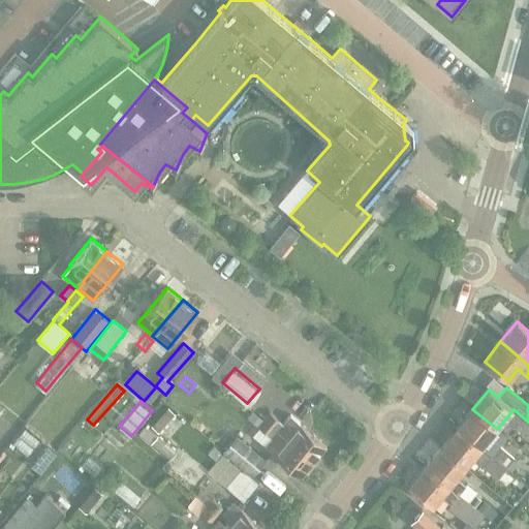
[(169,406),(153,425),(160,431),(177,412),(169,406)]
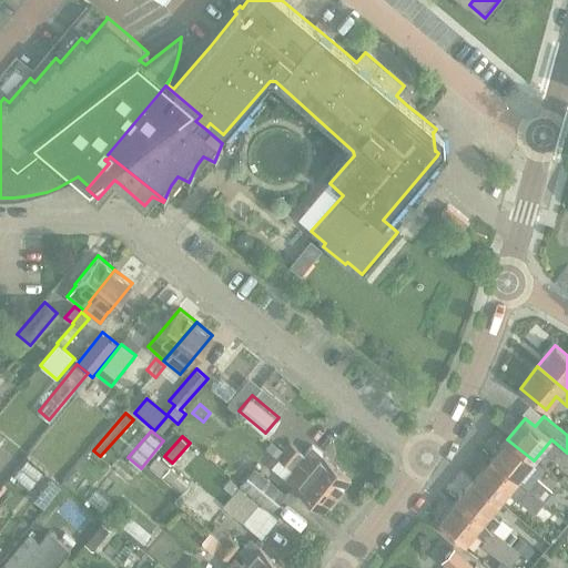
[(507,439),(490,459),(543,504),(553,493),(537,479),(546,469),(534,460),(507,439)]
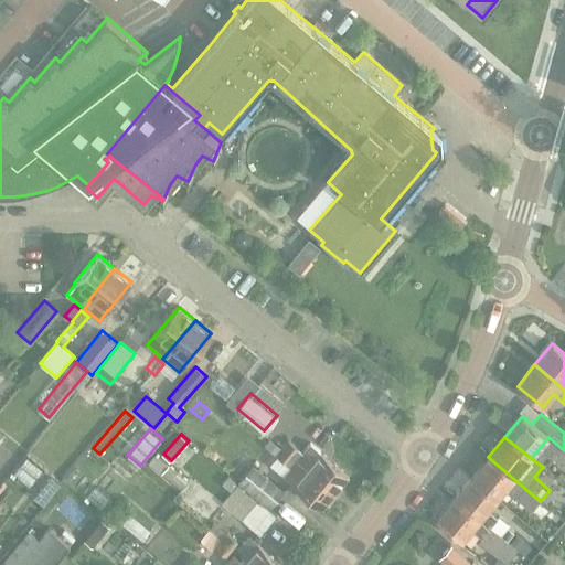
[(270,438),(265,446),(276,455),(281,448),(270,438)]
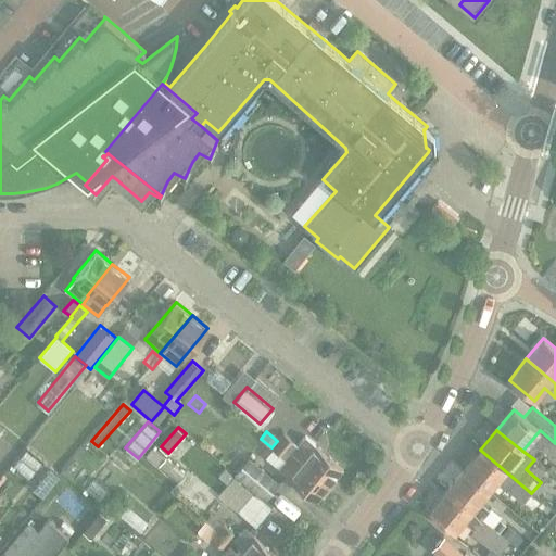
[(280,469),(289,476),(316,498),(329,483),(293,453),(289,449),(293,443),(282,433),(277,441),(272,447),(288,462),(280,469)]
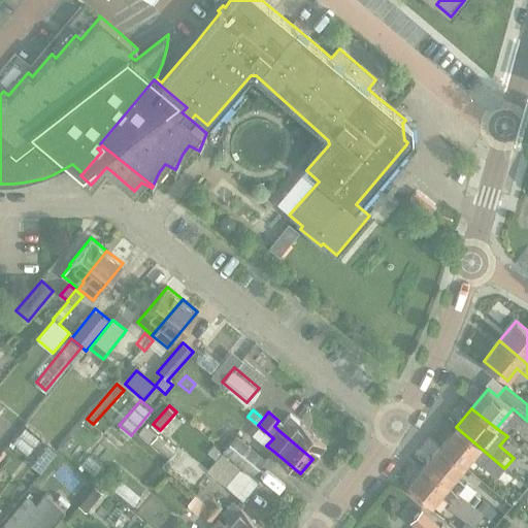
[(278,430),(312,459),(326,443),(291,415),(281,427),(278,430)]
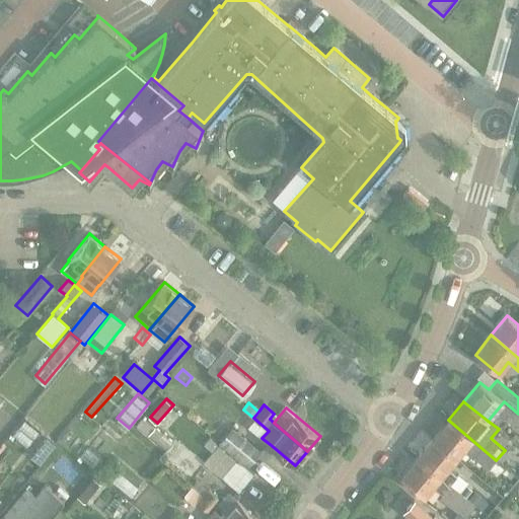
[(138,423),(137,425),(167,449),(173,441),(143,417),(138,423)]
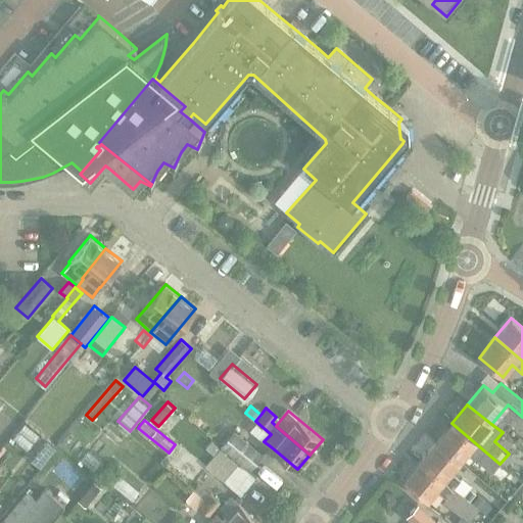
[(452,423),(435,442),(460,462),(467,454),(491,473),(500,464),(452,423)]
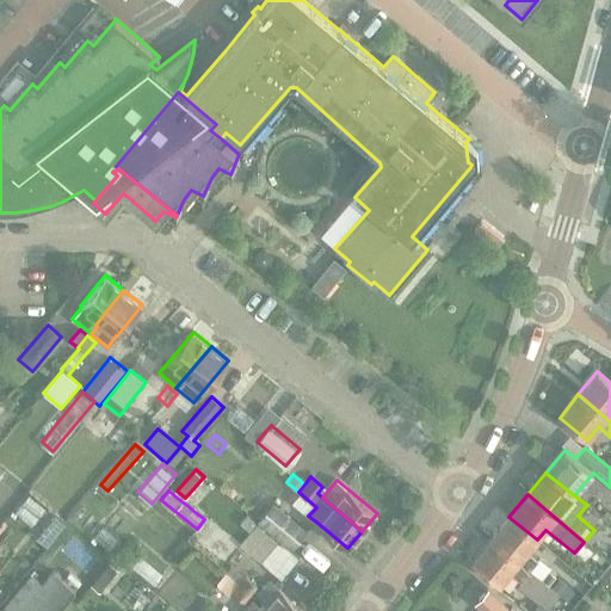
[(275,504),(258,523),(292,551),(308,532),(275,504)]
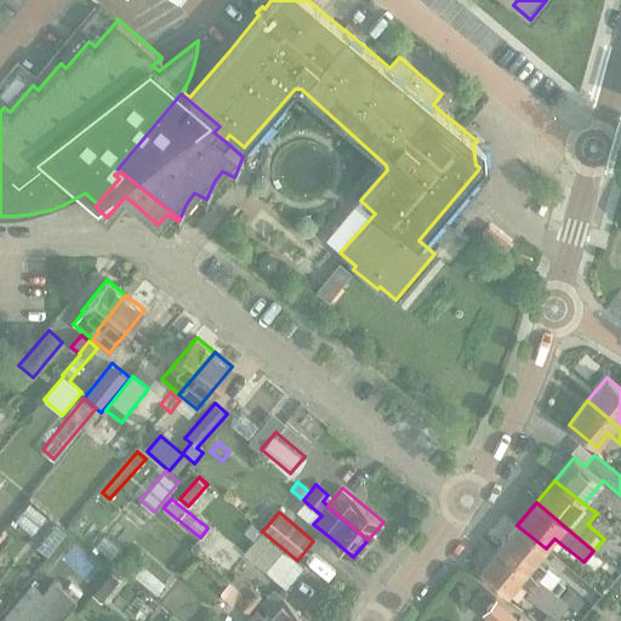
[(252,524),(245,531),(254,539),(261,531),(252,524)]
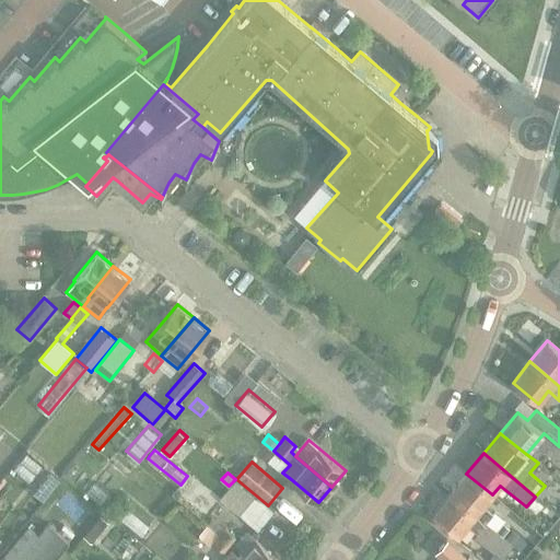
[(466,474),(450,494),(497,532),(504,522),(494,514),(493,515),(482,506),(492,494),(466,474)]
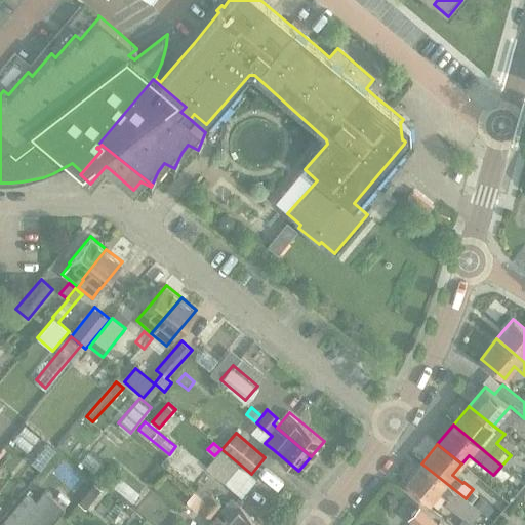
[(90,450),(83,458),(96,470),(104,461),(90,450)]
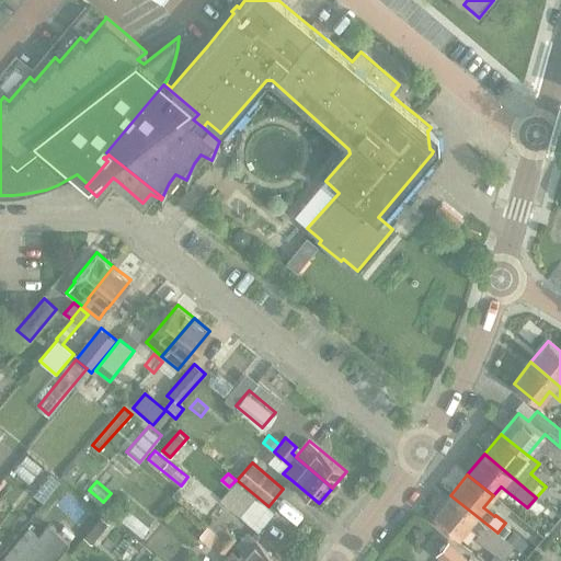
[(450,495),(433,516),(458,537),(468,526),(478,536),(476,538),(495,554),(490,560),(507,560),(505,559),(515,547),(497,533),(450,495)]
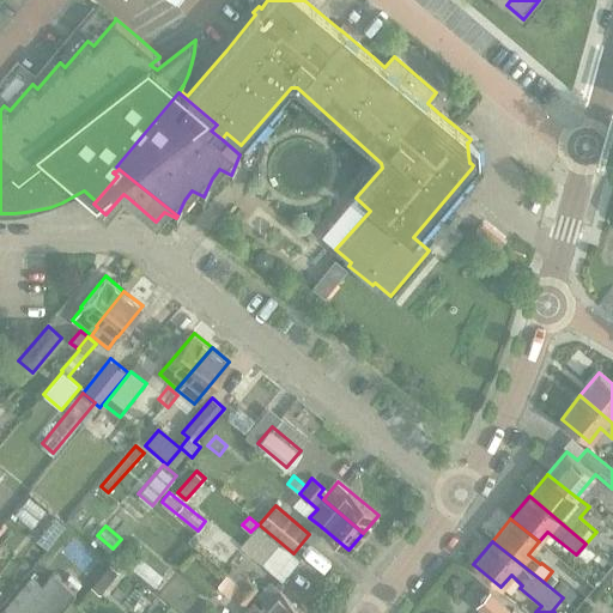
[(598,552),(612,565),(612,545),(608,541),(598,552)]
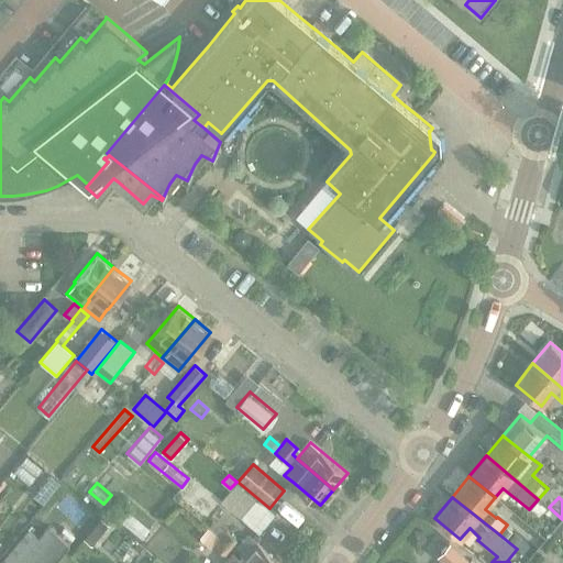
[(256,499),(241,518),(260,533),(275,515),(256,499)]
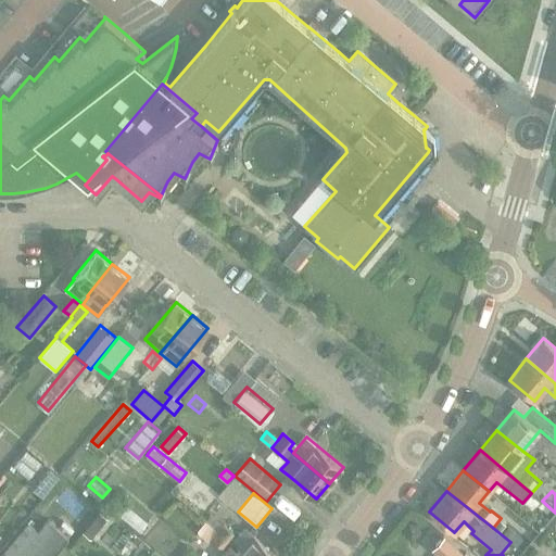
[(129,503),(119,514),(141,531),(150,520),(129,503)]
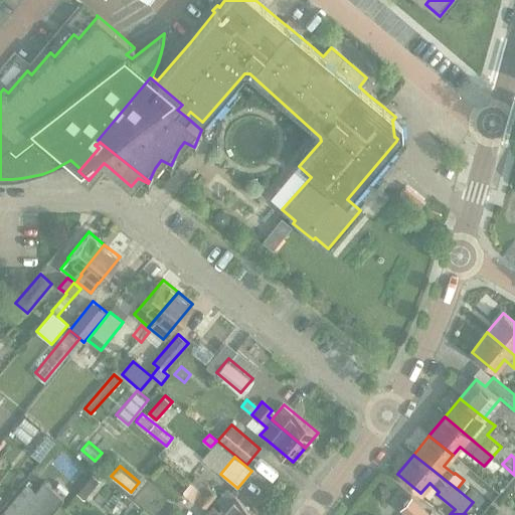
[(93,474),(77,493),(84,498),(100,480),(93,474)]
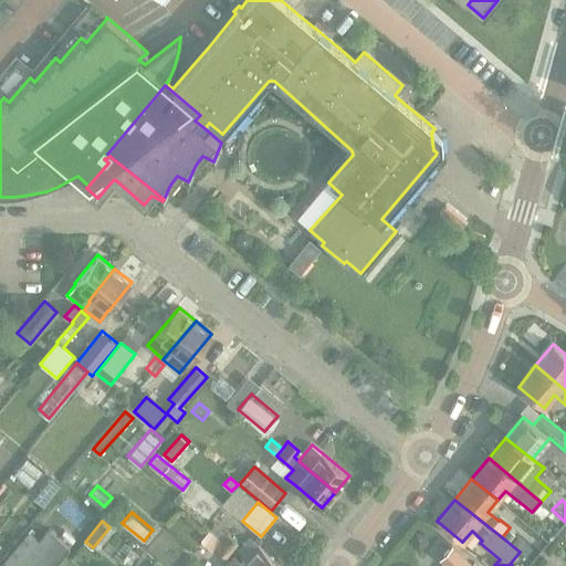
[(1,565),(51,565),(69,545),(49,528),(39,541),(29,533),(1,565)]
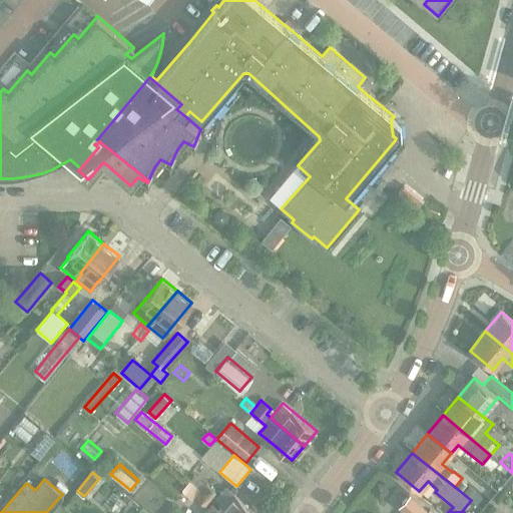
[(378,483),(371,489),(373,497),(382,499),(388,494),(386,485),(378,483)]
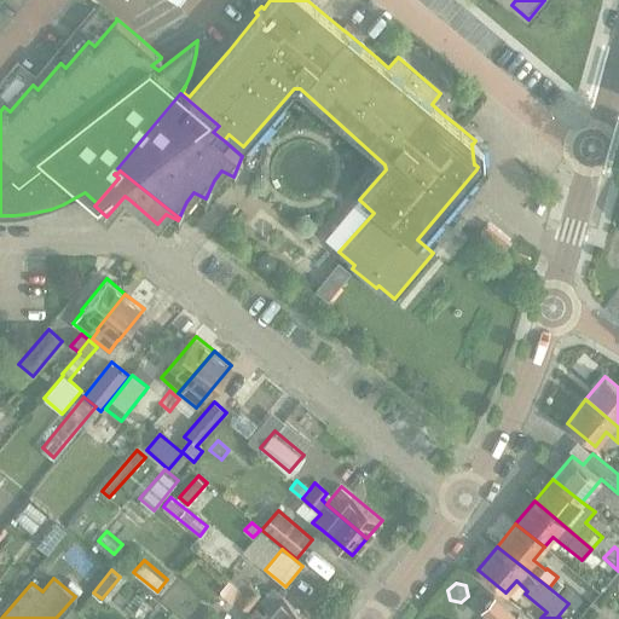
[(254,602),(260,594),(248,584),(242,593),(254,602)]
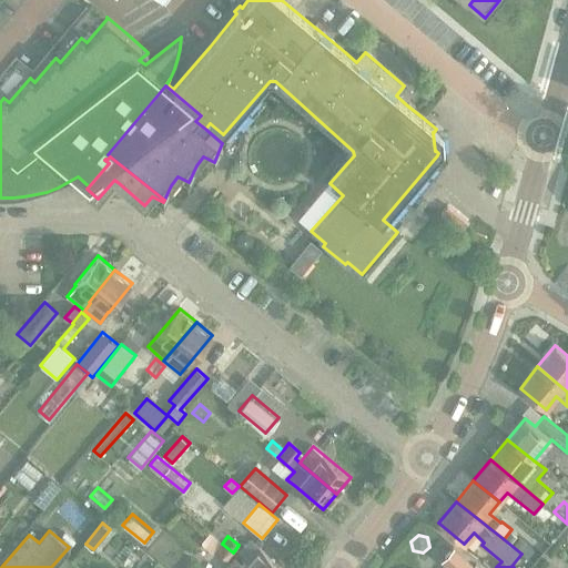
[(243,561),(251,567),(285,567),(260,547),(250,539),(239,553),(245,558),(243,561)]
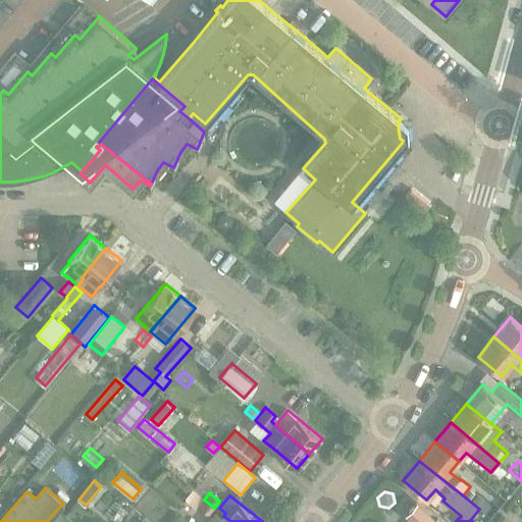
[(208,515),(214,508),(204,500),(199,507),(208,515)]
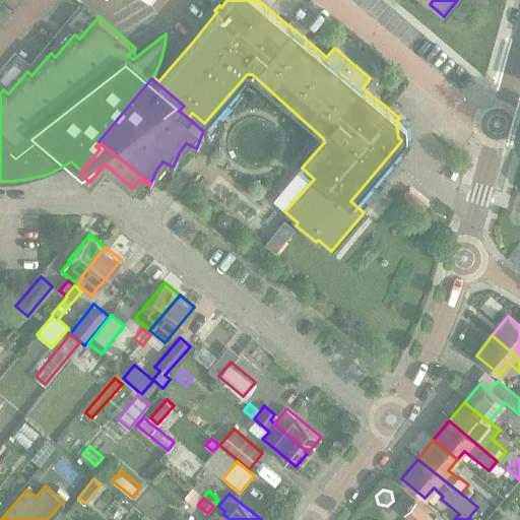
[(432,519),(434,519),(414,502),(405,513),(412,519),(432,519)]
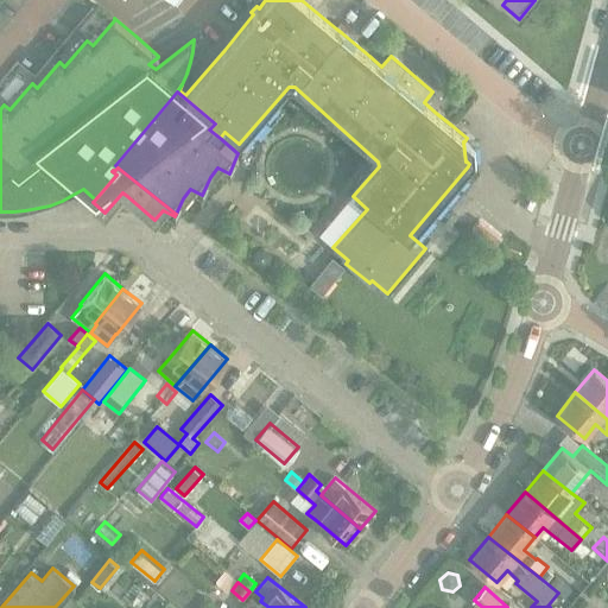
[(268,607),(260,601),(259,602),(252,596),(241,607),(268,607)]
